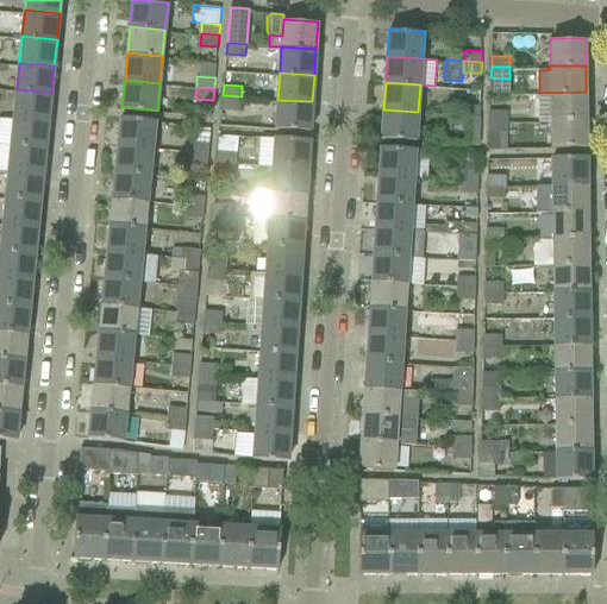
[(17,89),(14,115),(49,119),(51,93),(17,89)]
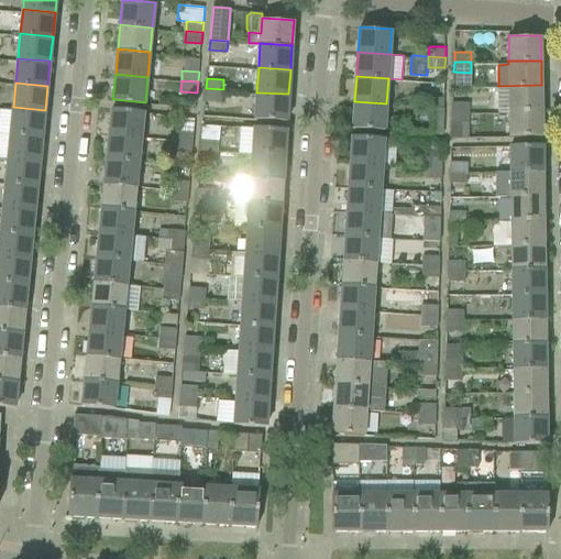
[(499,111),(509,110),(541,110),(541,85),(498,86),(499,111)]
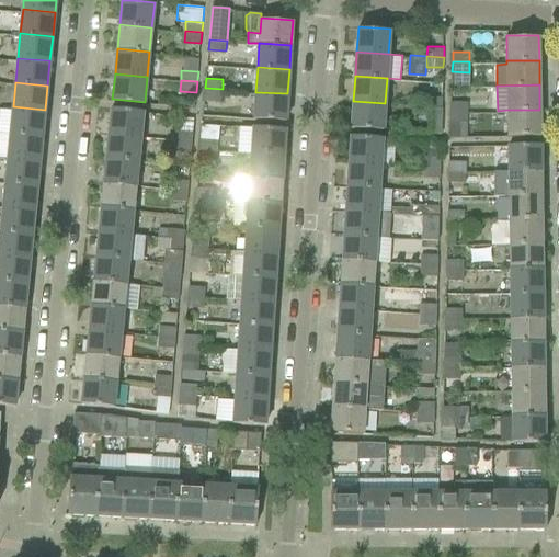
[(223,89),(205,88),(204,99),(221,100),(223,89)]
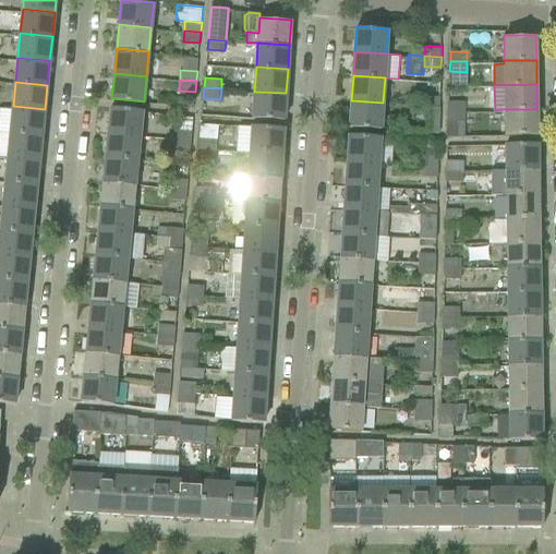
[(286,93),(254,92),(253,116),(285,118),(286,93)]
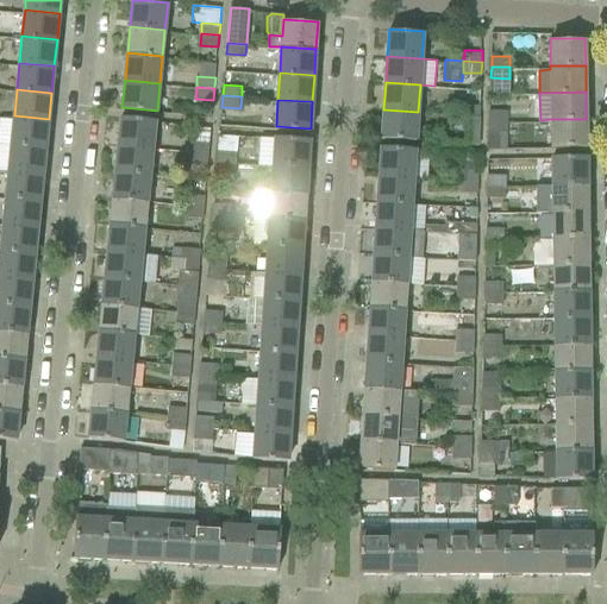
[(462,104),(462,114),(480,115),(481,104),(462,104)]
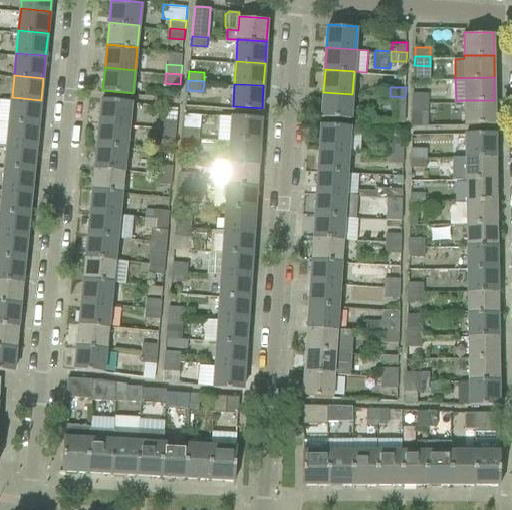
[(352,94),(323,92),(322,115),(351,117),(352,94)]
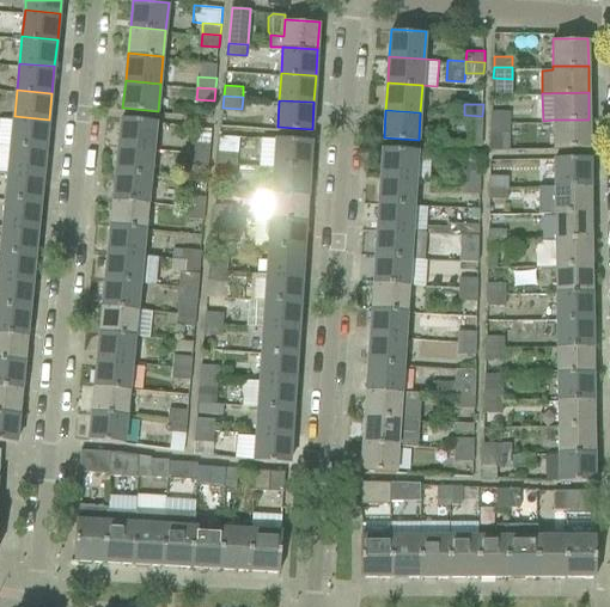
[(492,110),(492,121),(511,121),(511,110),(492,110)]
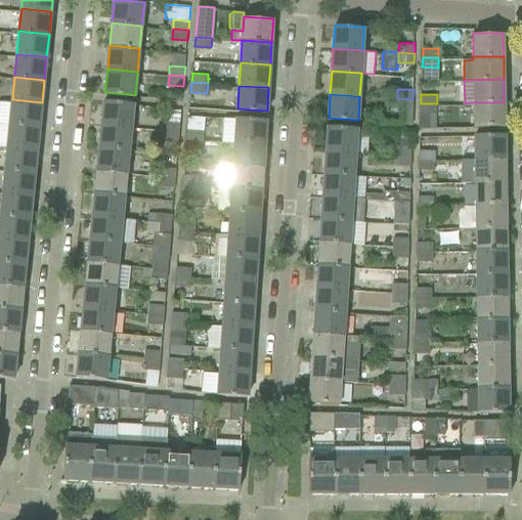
[(412,99),(397,98),(397,109),(401,109),(400,123),(411,124),(412,109),(412,99)]
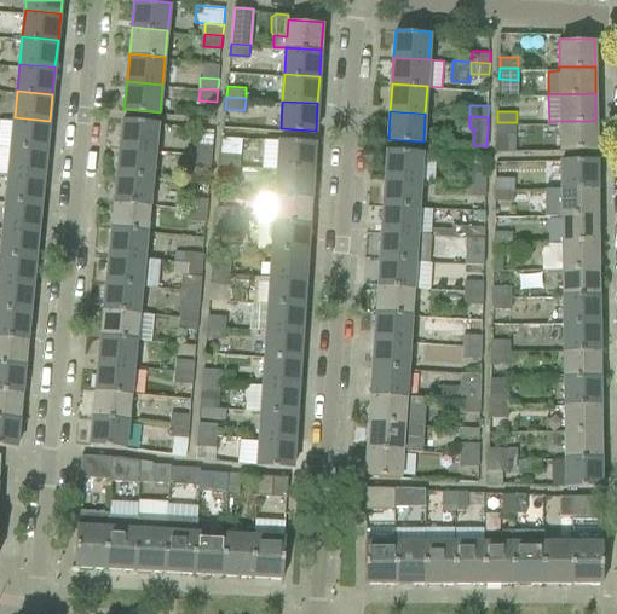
[(15,117),(12,144),(47,148),(50,121),(15,117)]
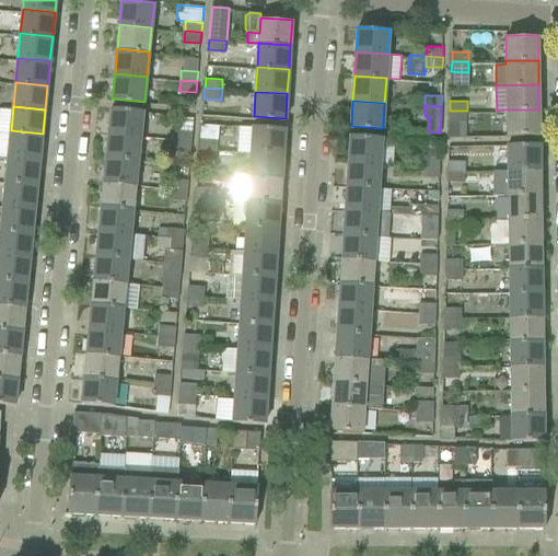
[(112,107),(109,131),(141,135),(143,109),(112,107)]
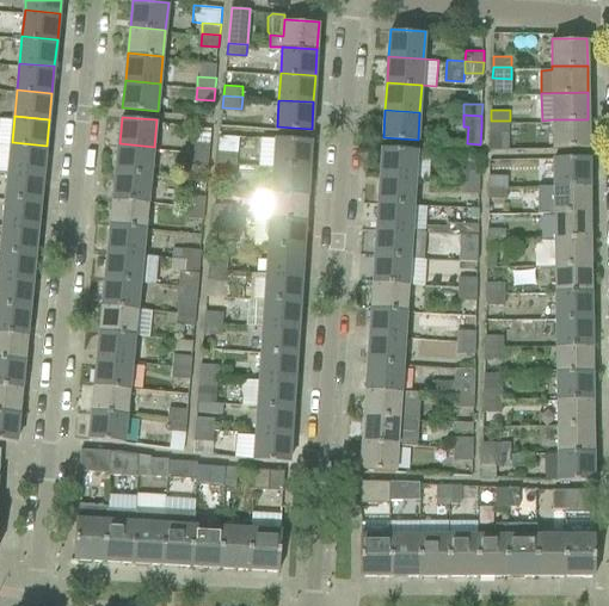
[(588,119),(553,119),(553,147),(589,147),(588,119)]
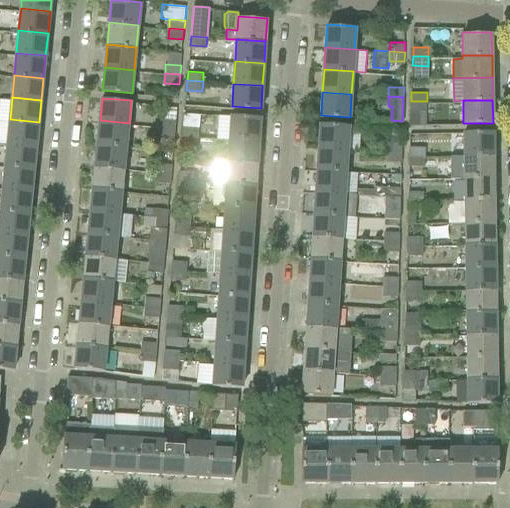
[(411,101),(411,111),(427,111),(427,101),(411,101)]
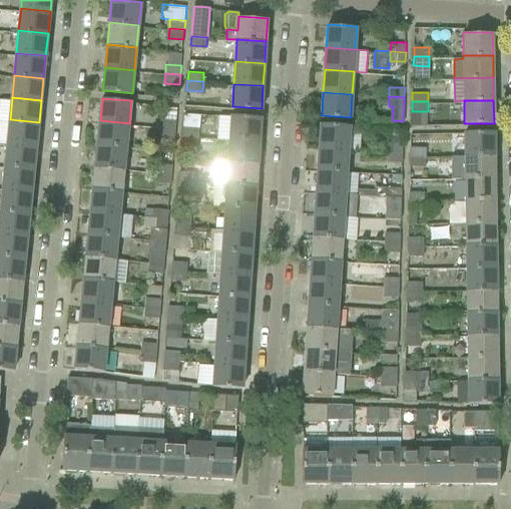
[(183,125),(183,134),(198,135),(199,129),(199,126),(200,114),(184,112),(183,125)]
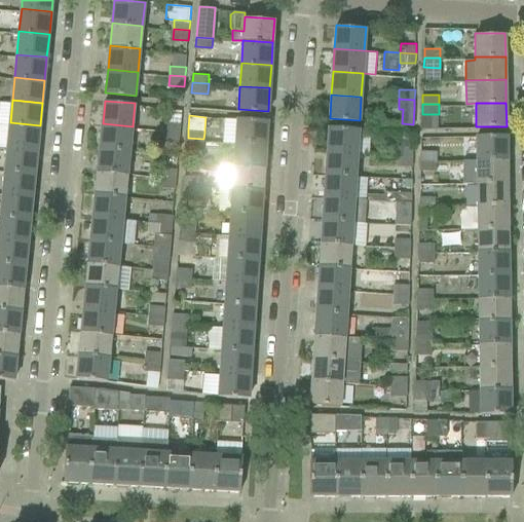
[(225,117),(223,140),(235,141),(266,143),(267,119),(247,118),(237,117),(225,117)]
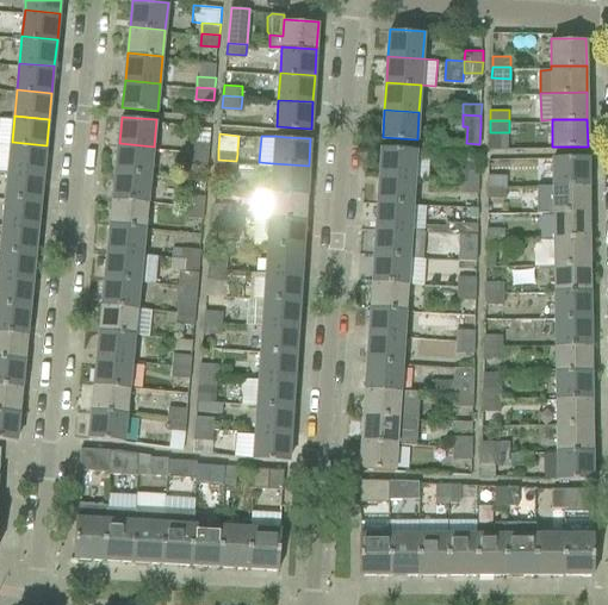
[(192,139),(191,150),(209,153),(210,142),(192,139)]
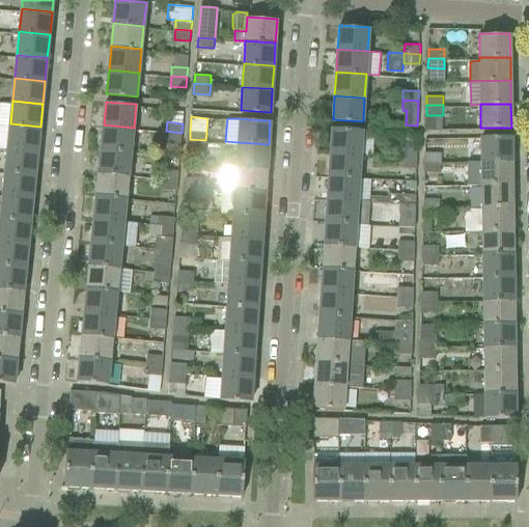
[(10,123),(7,147),(37,150),(40,127),(10,123)]
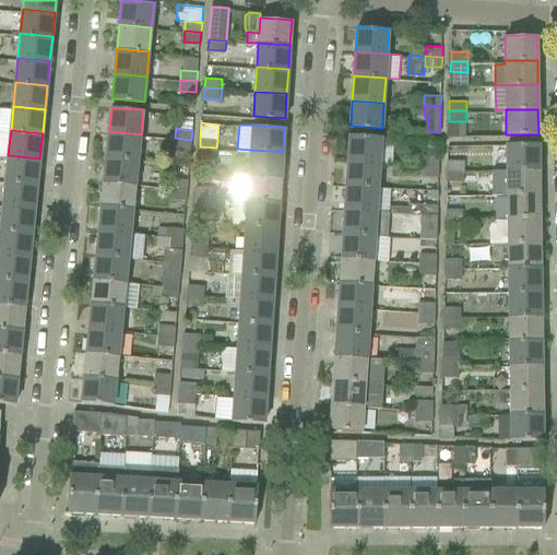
[(109,131),(106,156),(138,158),(141,134),(109,131)]
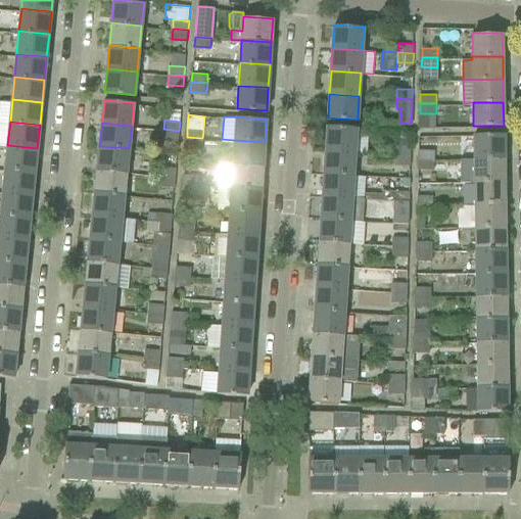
[(327,126),(325,149),(356,151),(357,128),(327,126)]
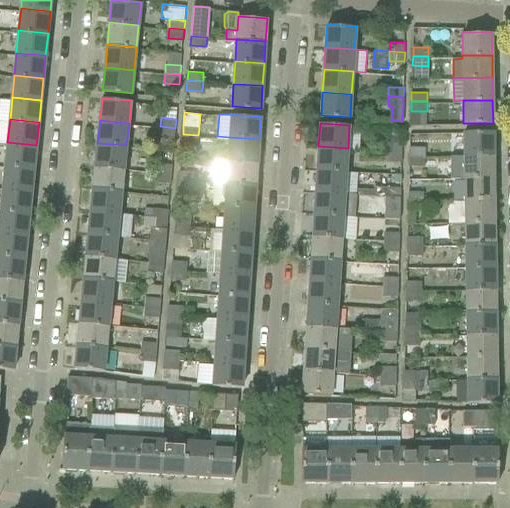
[(175,128),(160,126),(159,136),(175,138),(175,128)]
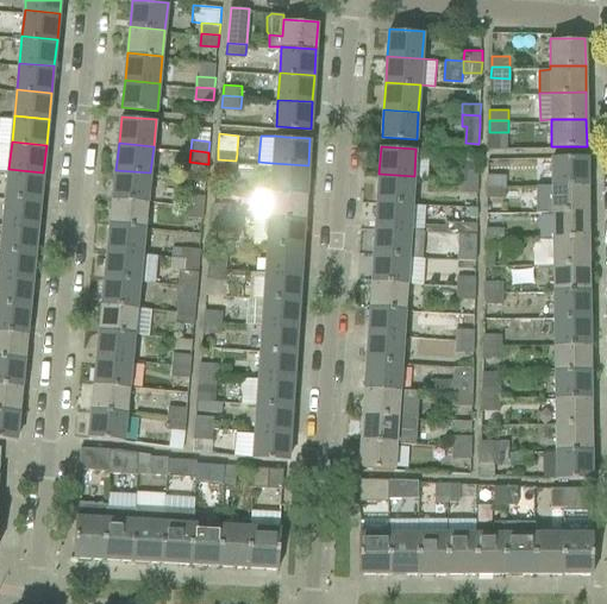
[(563,156),(551,156),(552,183),(587,183),(587,156),(563,156)]
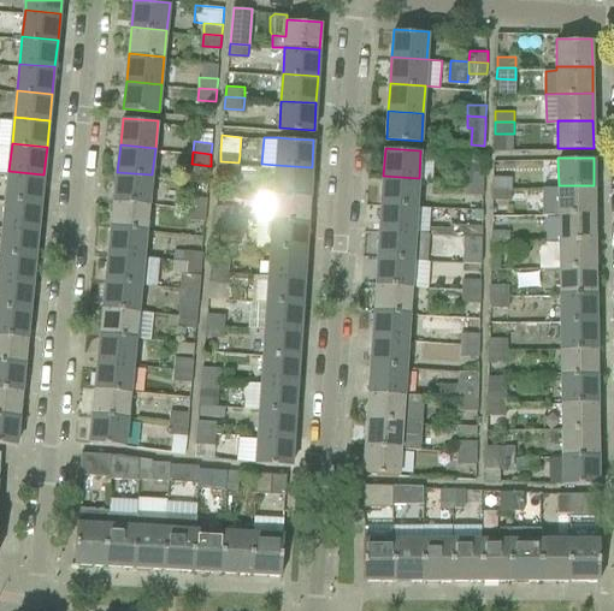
[(238,162),(220,161),(219,173),(237,175),(238,162)]
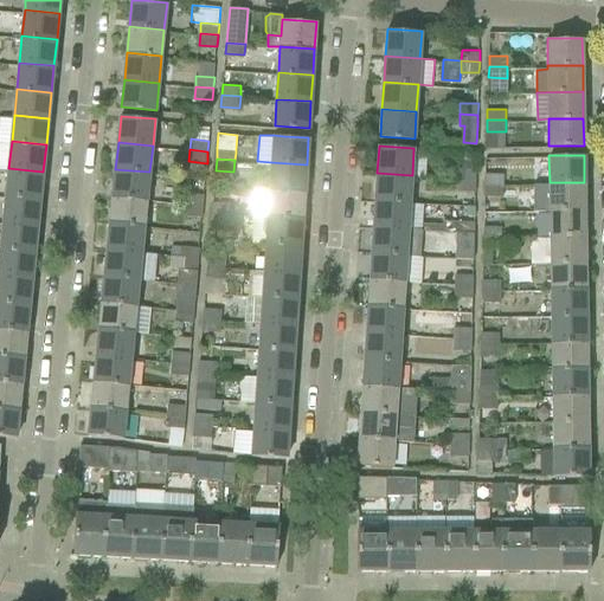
[(271,162),(270,189),(304,192),(307,165),(271,162)]
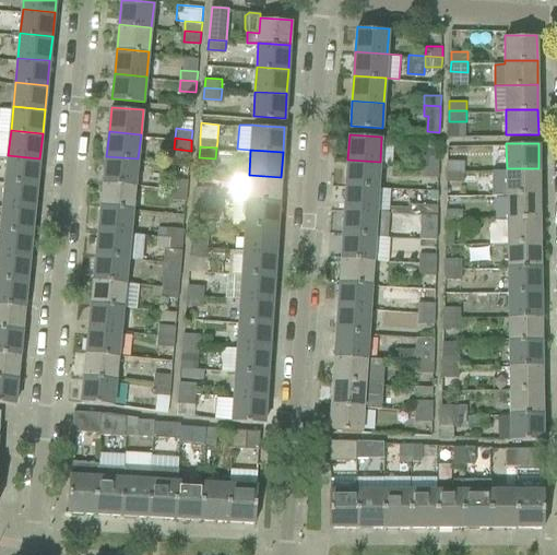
[(423,154),(423,164),(439,165),(439,154),(423,154)]
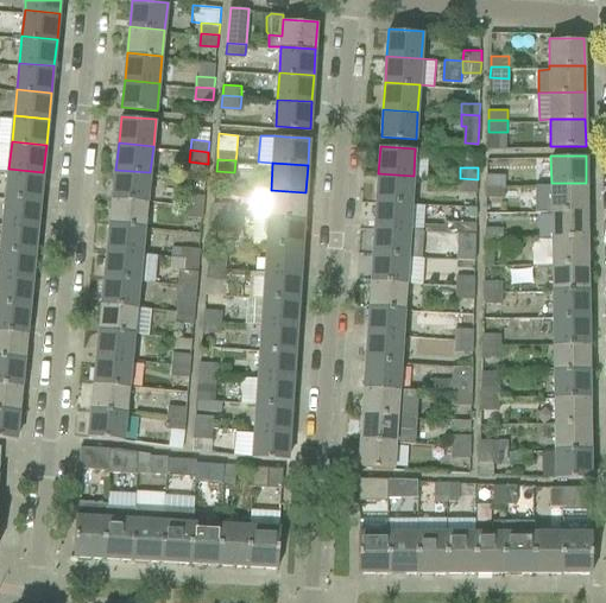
[(8,169),(6,195),(40,198),(43,172),(8,169)]
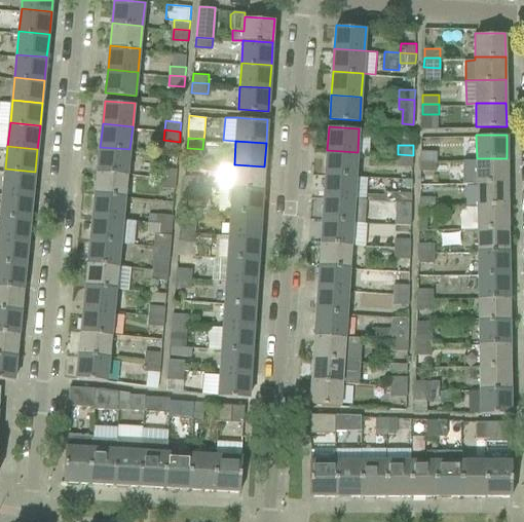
[(100,147),(98,170),(127,173),(129,149),(100,147)]
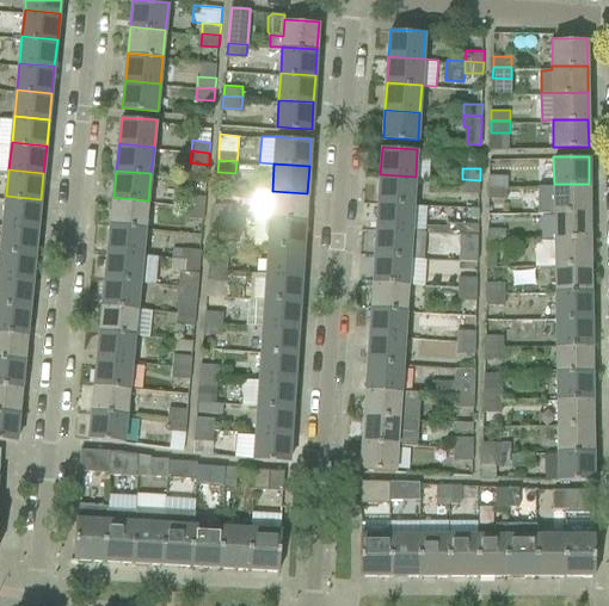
[(490,173),(490,184),(504,185),(508,185),(508,173),(499,173),(490,173)]
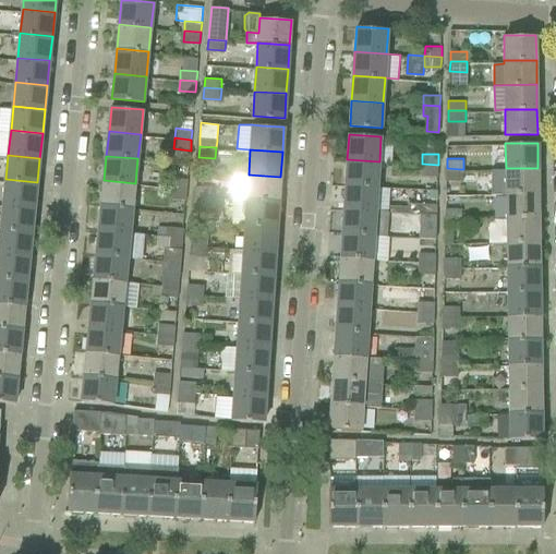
[(347,159),(346,183),(377,185),(379,161),(347,159)]
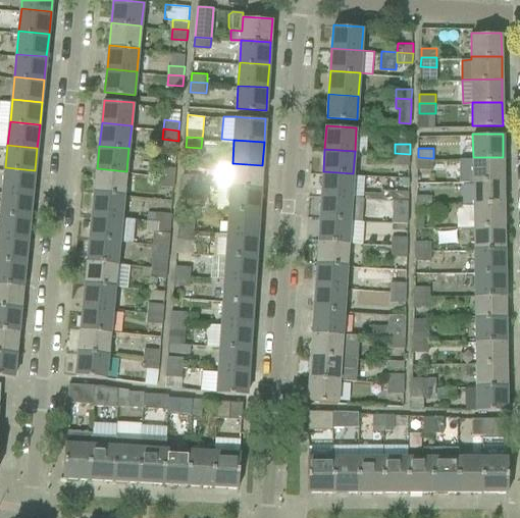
[(410,154),(395,153),(395,163),(410,163),(410,154)]
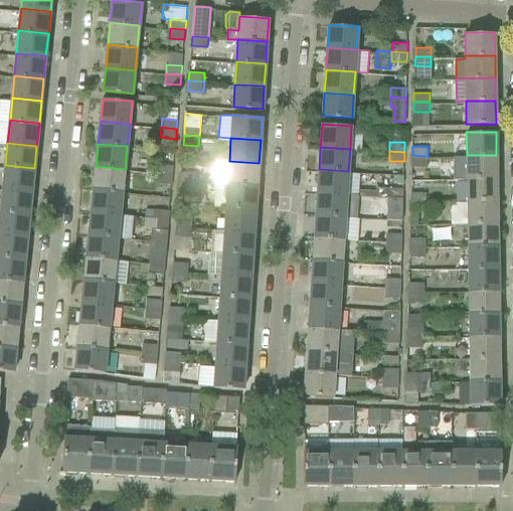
[(412,156),(411,165),(428,165),(428,156),(424,156),(412,155),(412,156)]
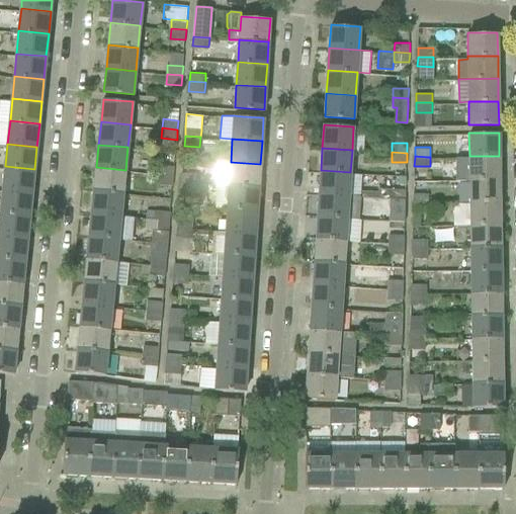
[(461,156),(456,156),(457,179),(469,179),(499,178),(499,156),(469,156),(461,156)]
